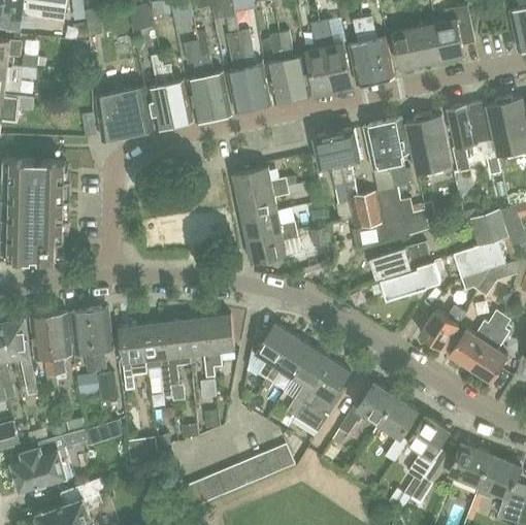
[(0,26),(14,29),(19,29),(35,32),(37,20),(63,24),(66,8),(11,0),(0,0),(0,26)]
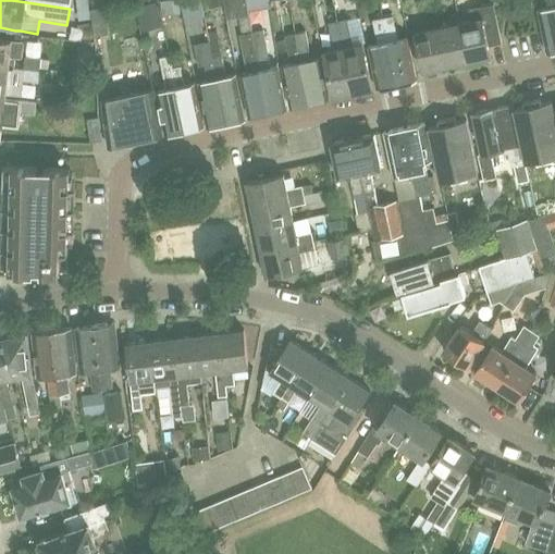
[(218,0),(205,0),(208,10),(220,8),(218,0)]
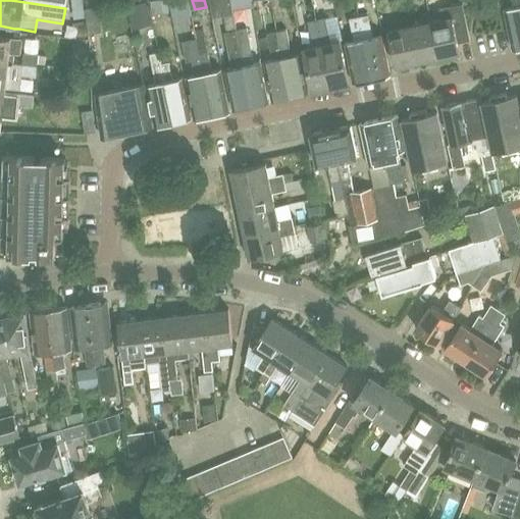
[(207,0),(211,19),(221,17),(230,15),(230,12),(227,0),(207,0)]
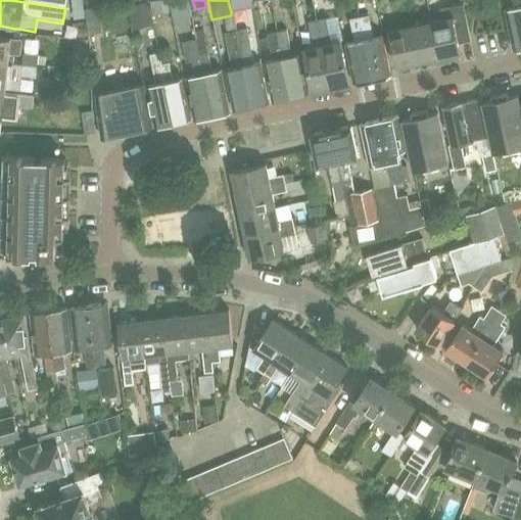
[(510,0),(512,7),(503,9),(508,29),(509,35),(512,51),(520,49),(520,4),(520,0),(510,0)]
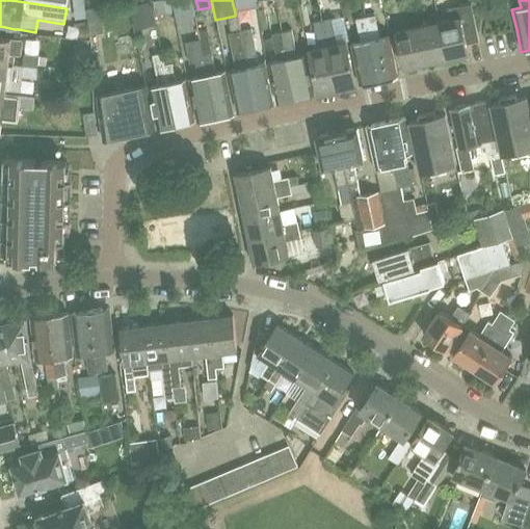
[(168,1),(151,3),(153,18),(170,16),(168,1)]
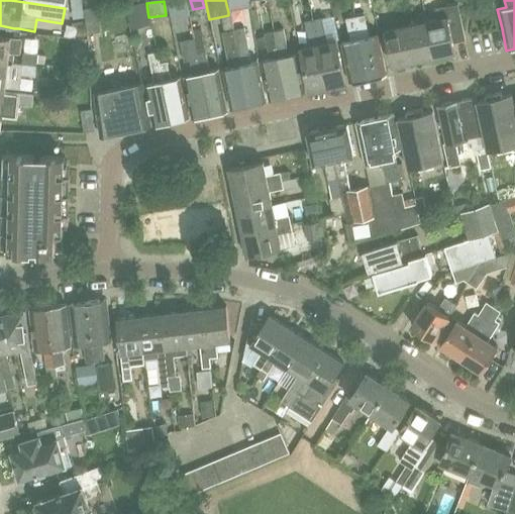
[(179,18),(186,16),(184,2),(176,3),(179,18)]
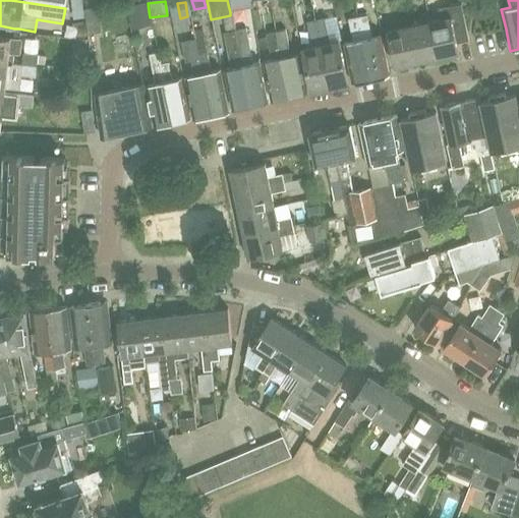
[(456,44),(467,41),(460,5),(440,9),(437,13),(439,20),(428,22),(437,58),(458,53),(456,44)]
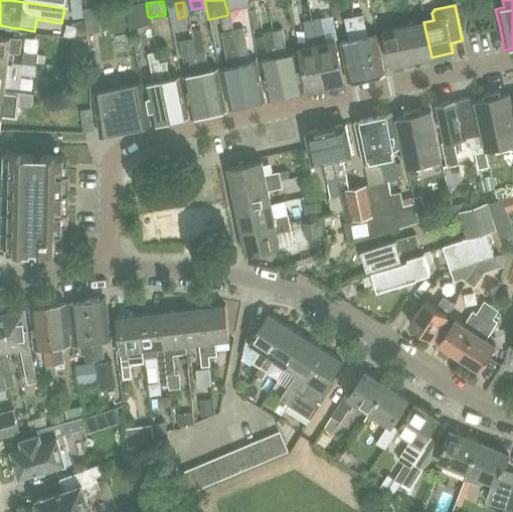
[(95,8),(82,10),(87,35),(99,33),(95,8)]
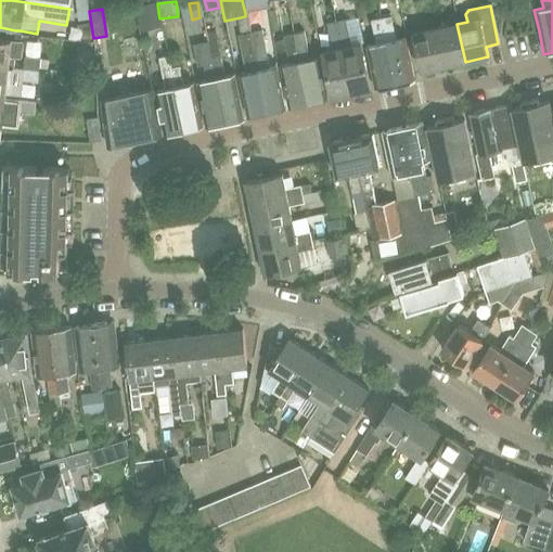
[(356,17),(336,22),(338,34),(351,95),(371,91),(356,17)]
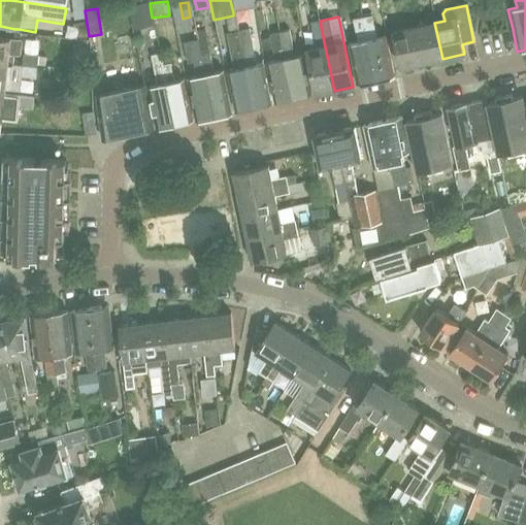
[(370,18),(362,19),(363,23),(374,81),(393,78),(385,37),(375,39),(371,21),(370,18)]
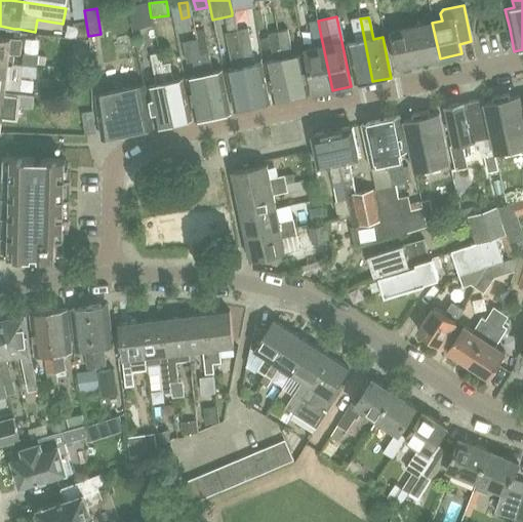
[(356,43),(347,45),(355,85),(372,81),(361,23),(360,18),(351,21),(352,25),(356,43)]
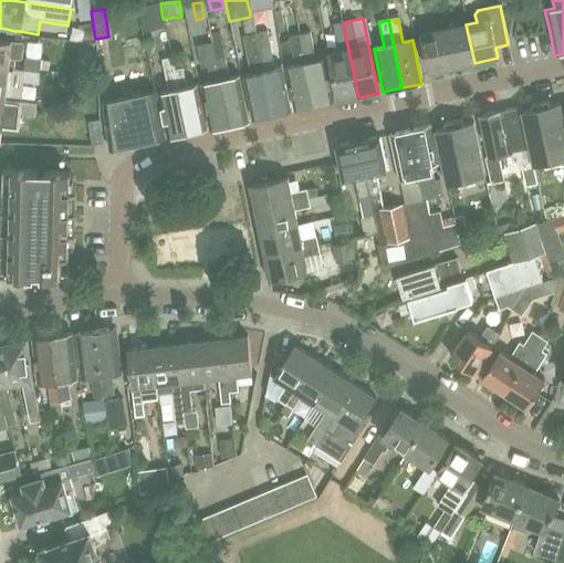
[(341,55),(330,58),(340,102),(358,97),(345,34),(343,22),(334,24),(336,35),(341,55)]
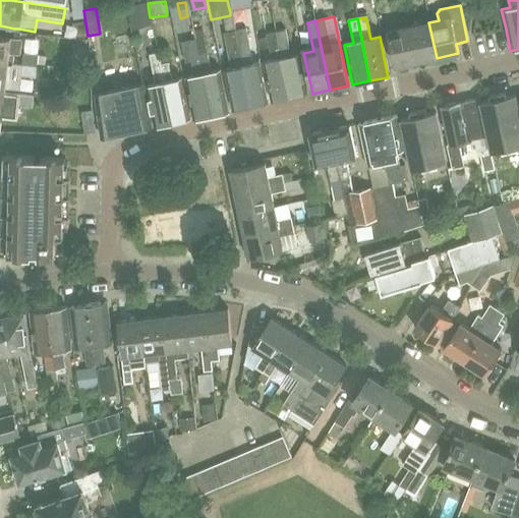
[(408,27),(415,63),(437,58),(428,22),(408,27)]
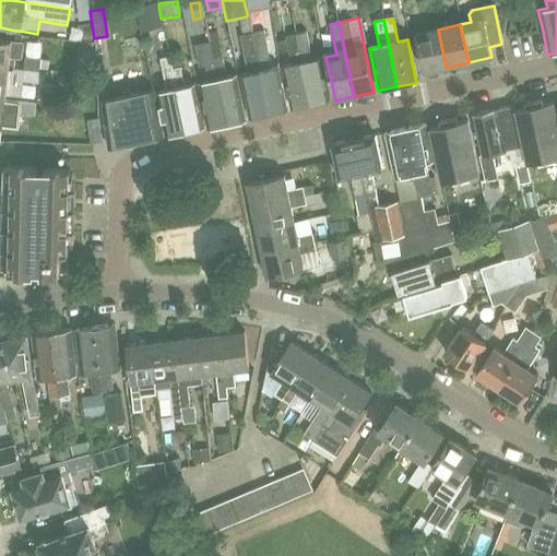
[(90,25),(76,27),(79,43),(92,40),(90,25)]
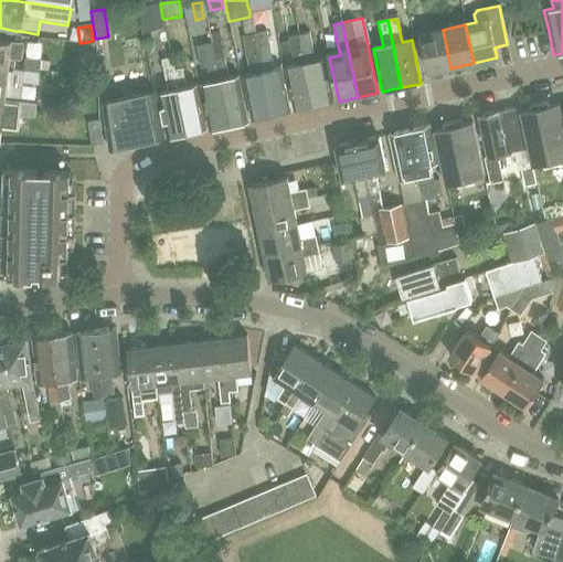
[(427,74),(450,69),(443,30),(418,35),(427,74)]
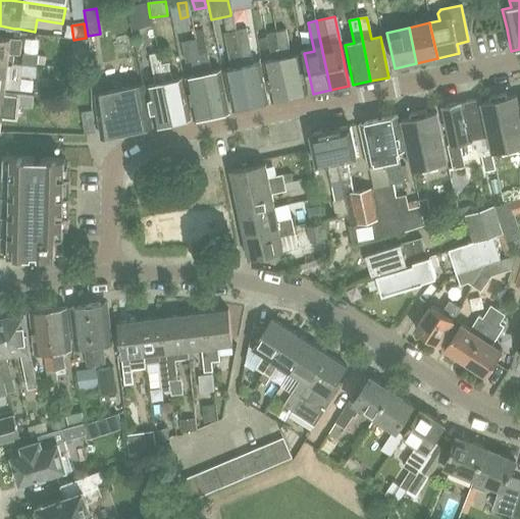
[(235,32),(250,108),(267,104),(259,63),(253,64),(245,30),(235,32)]
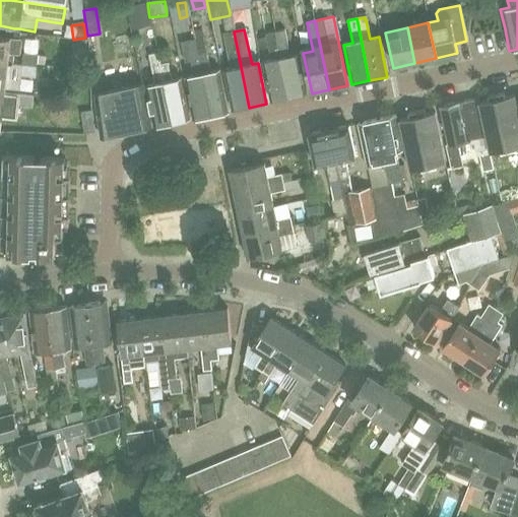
[(249,108),(234,31),(221,35),(229,69),(223,70),(232,111),(249,108)]
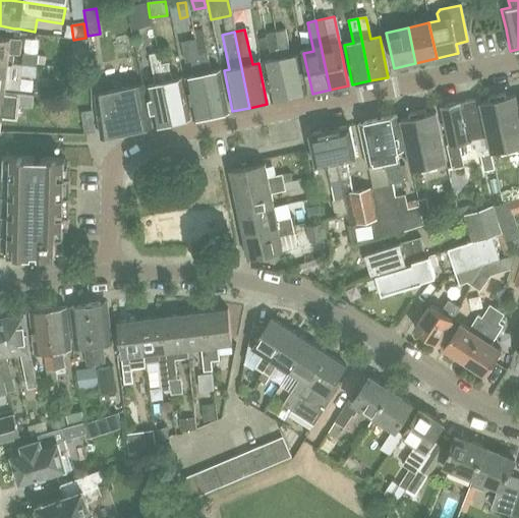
[(276,33),(277,41),(288,99),(306,95),(298,54),(289,56),(286,39),(284,32),(276,33)]
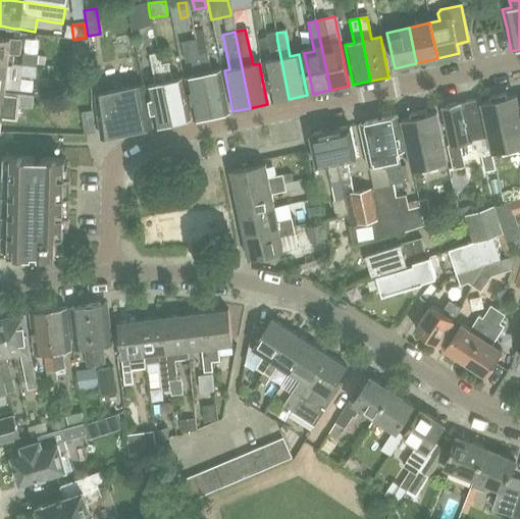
[(289,99),(277,41),(276,33),(267,35),(272,60),(263,62),(272,103),(289,99)]
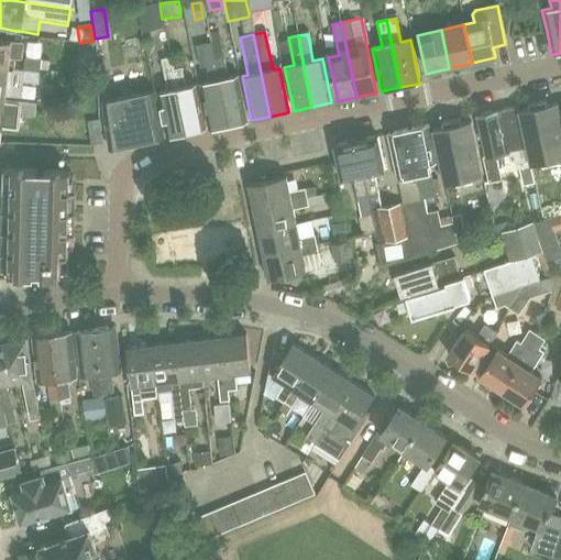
[(0,69),(13,72),(14,59),(20,59),(22,44),(0,42),(0,69)]
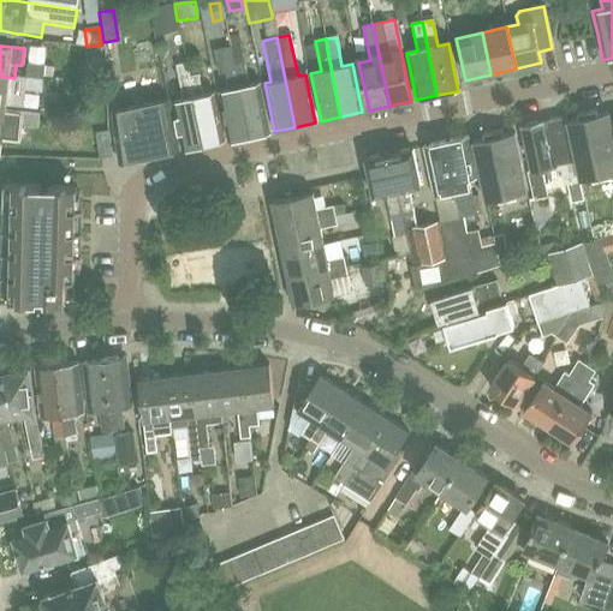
[(240,47),(231,49),(249,137),(269,132),(260,84),(249,87),(244,66),(240,47)]
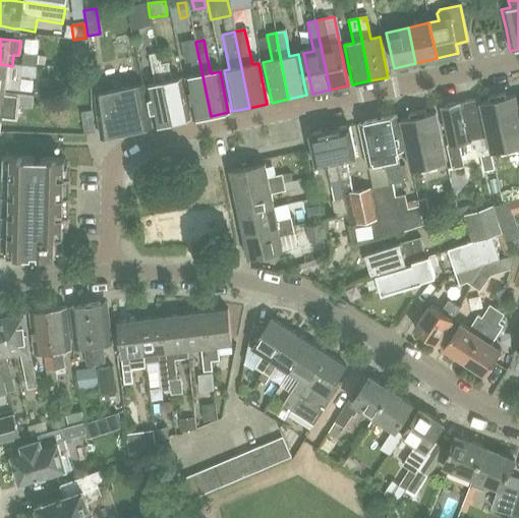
[(195,42),(181,45),(184,63),(191,61),(194,76),(185,78),(193,120),(211,116),(195,42)]
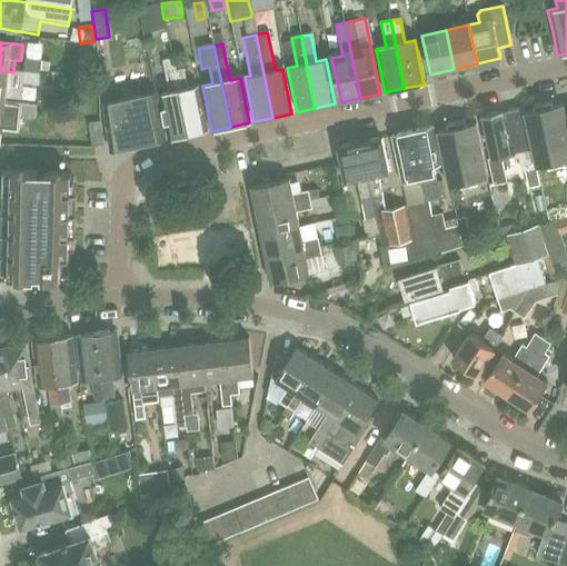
[(188,136),(175,72),(172,59),(163,61),(170,93),(160,96),(169,140),(188,136)]
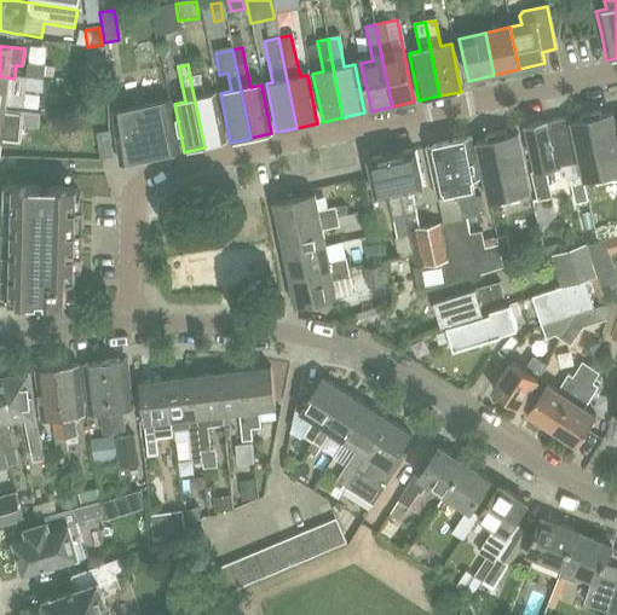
[(42,81),(42,75),(44,69),(28,67),(26,80),(42,81)]
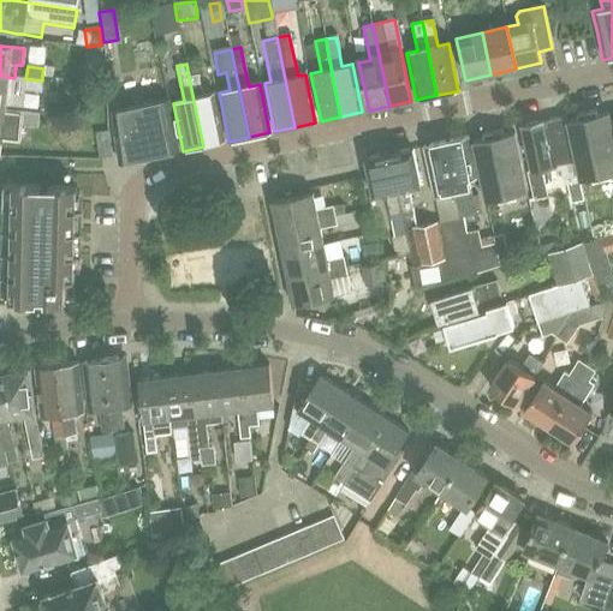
[(0,109),(5,111),(5,105),(22,107),(24,91),(40,94),(41,89),(42,81),(25,79),(15,78),(0,76),(0,109)]
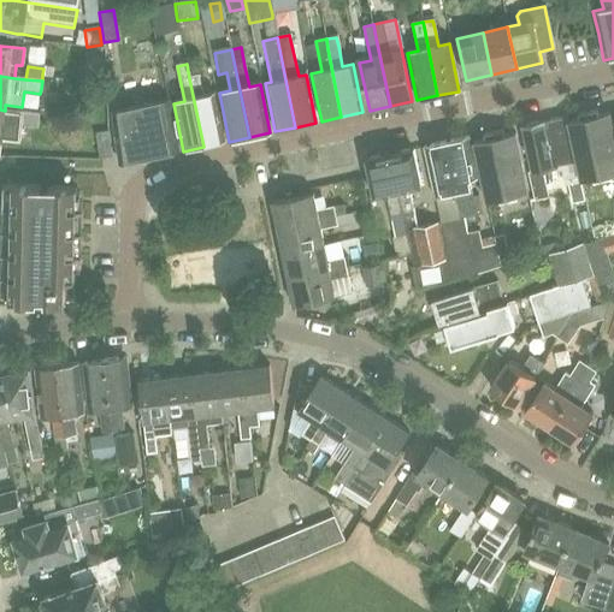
[(189,78),(204,147),(224,142),(214,94),(202,96),(199,76),(189,78)]
